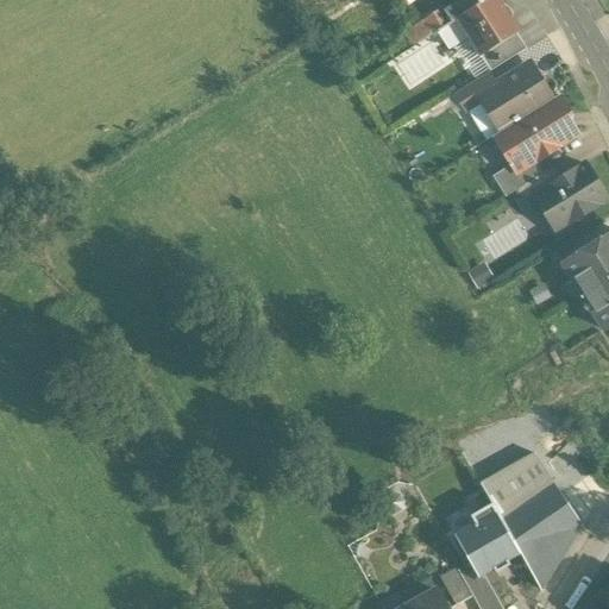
[(487,0),(463,16),(438,31),(451,50),(468,39),(479,57),(515,35),(519,32),(510,20),(512,17),(510,14),(509,11),(507,10),(503,8),(497,0),(487,0)]
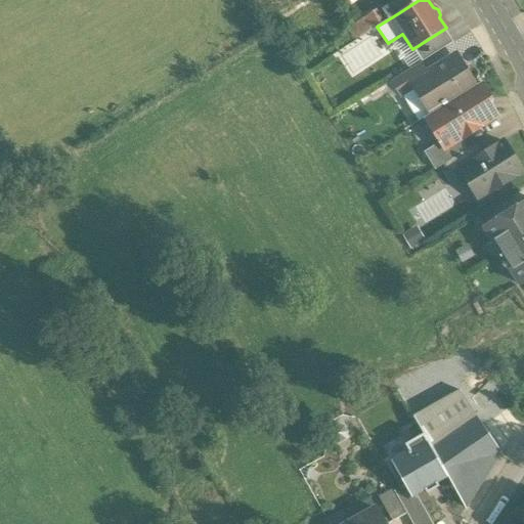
[(390,0),(393,5),(398,13),(419,0),(390,0)]
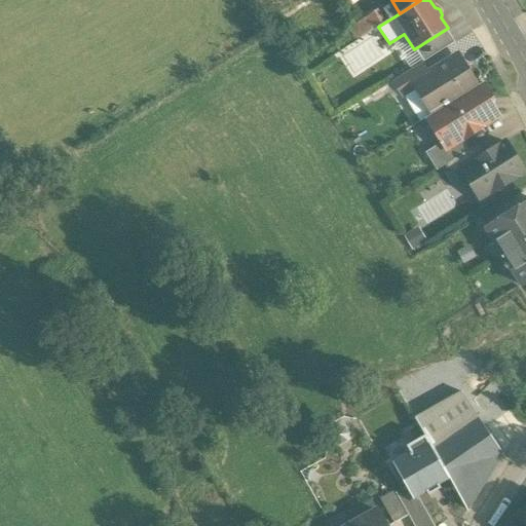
[(381,8),(347,30),(355,41),(378,27),(400,13),(395,5),(384,11),(381,8)]
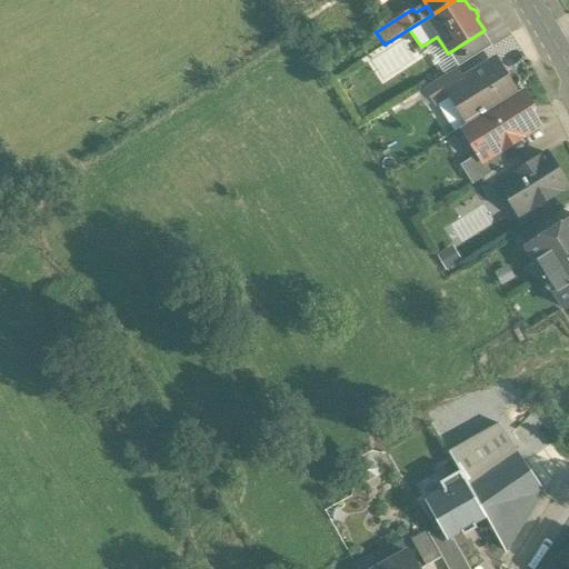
[(481,32),(448,53),(457,69),(491,48),(481,32)]
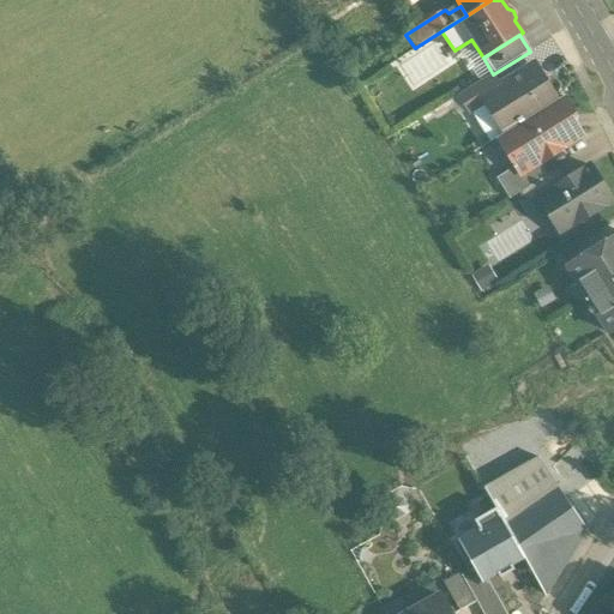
[(500,88),(482,98),(487,106),(505,134),(558,102),(540,74),(528,71),(500,88)]
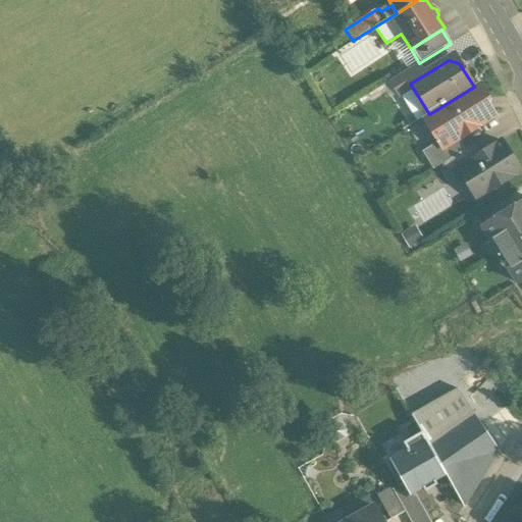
[(418,63),(388,83),(399,99),(414,90),(410,84),(425,74),(418,63)]
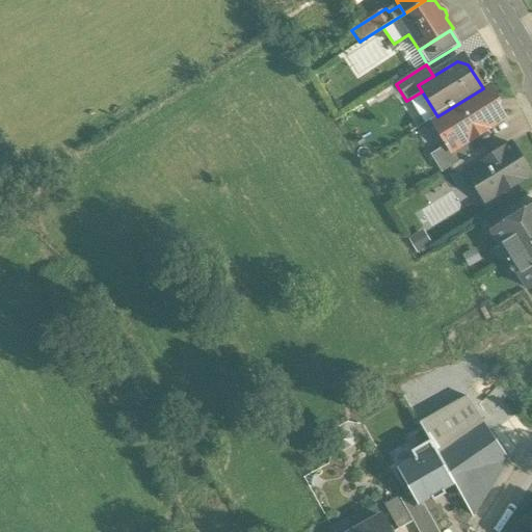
[(437,116),(431,121),(447,145),(451,152),(466,142),(504,118),(496,106),(498,101),(488,85),(483,88),(437,116)]
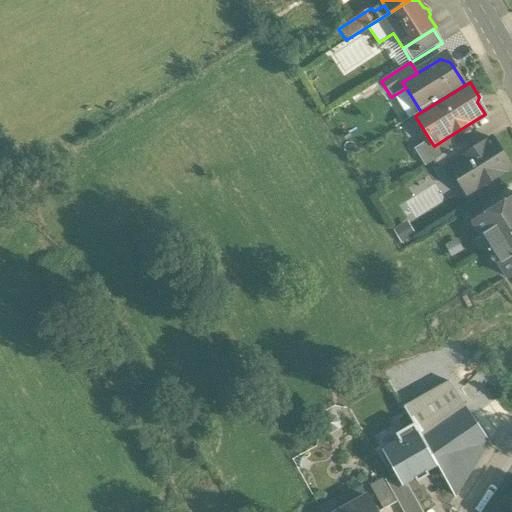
[(430,140),(415,150),(425,166),(434,161),(454,148),(448,137),(434,146),(430,140)]
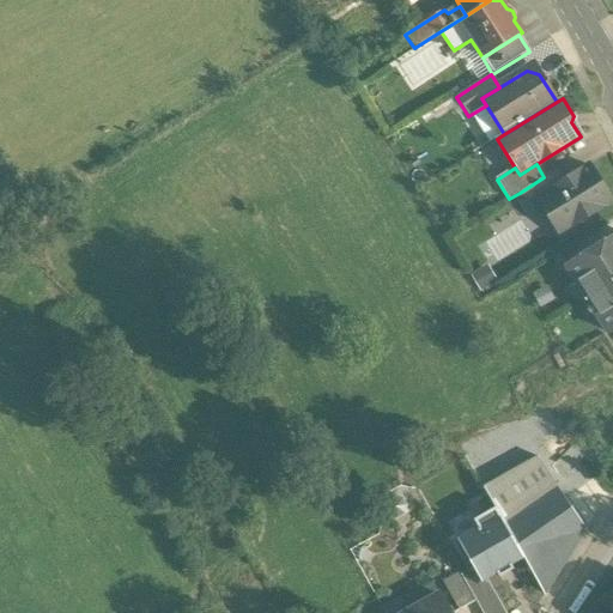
[(565,181),(538,198),(540,200),(548,216),(556,217),(565,231),(612,202),(601,186),(602,186),(599,178),(598,180),(589,167),(565,181)]
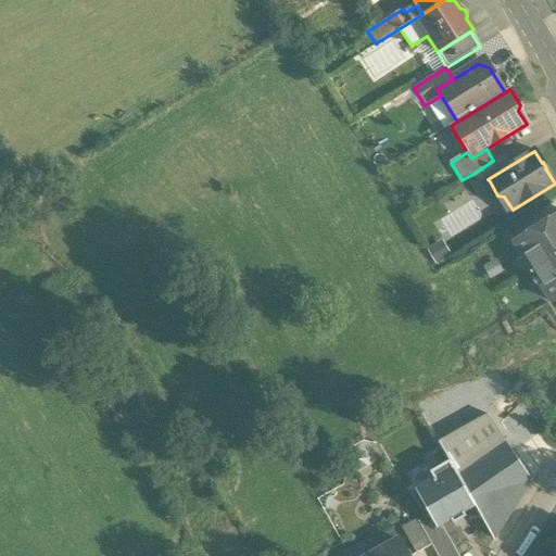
[(493,161),(471,175),(479,188),(490,181),(488,179),(513,164),(505,153),(493,161)]
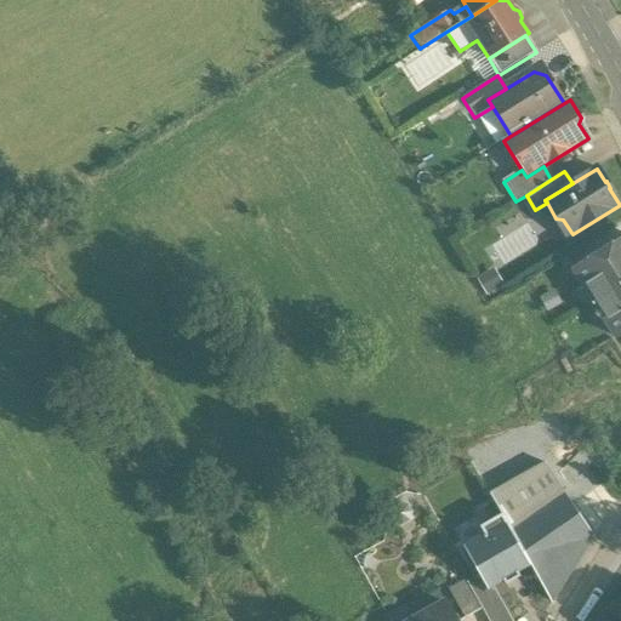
[(620,241),(610,249),(609,246),(592,257),(593,260),(574,272),(585,288),(588,285),(597,300),(620,284),(620,241)]
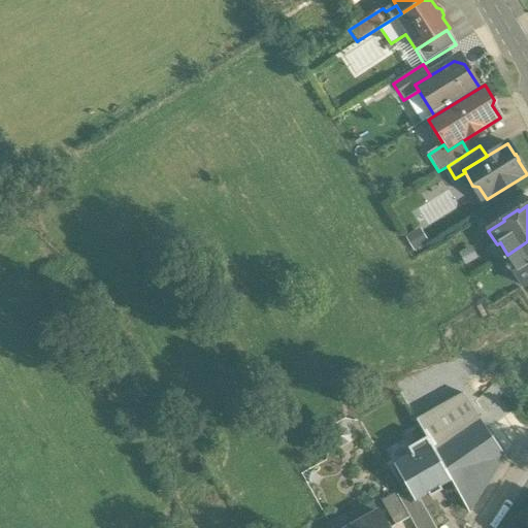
[(527,241),(507,255),(518,270),(514,272),(523,288),(527,284),(527,241)]
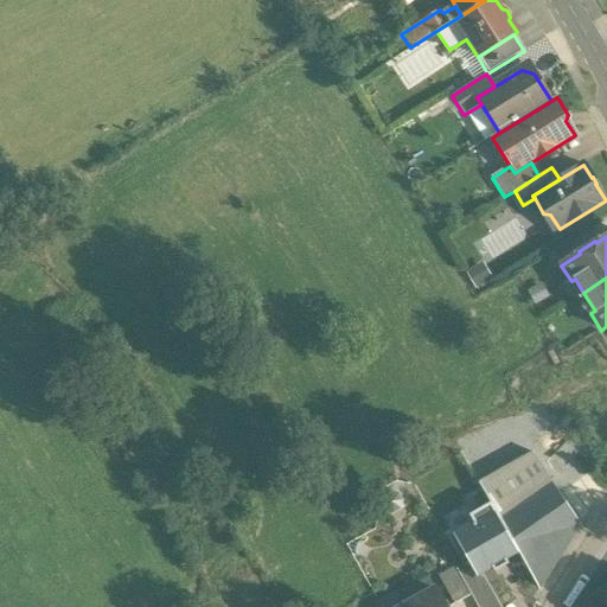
[(531,453),(479,484),(490,504),(498,517),(550,481),(531,453)]
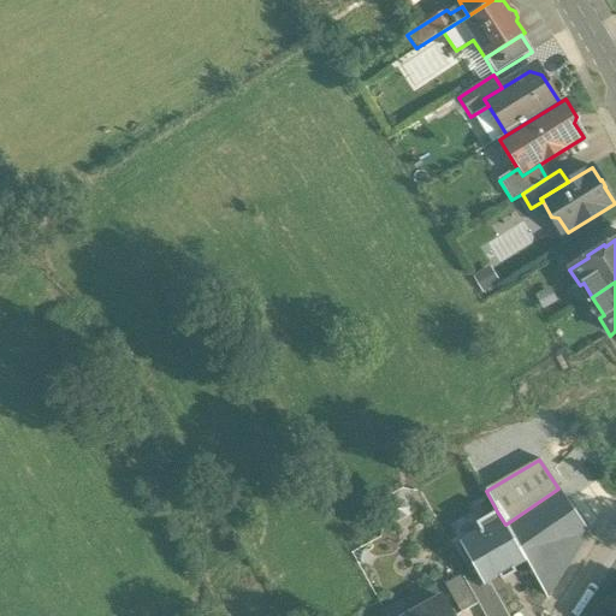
[(526,562),(548,598),(588,533),(558,489),(505,525),(526,562)]
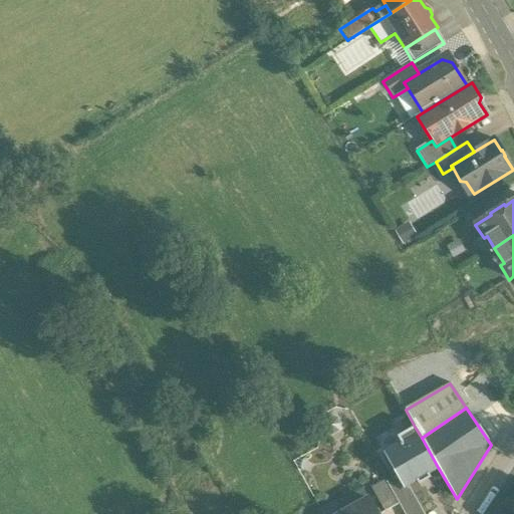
[(429,474),(439,469),(422,438),(415,427),(398,436),(401,442),(383,452),(397,476),(404,488),(407,486),(417,481),(418,484),(431,478),(429,474)]
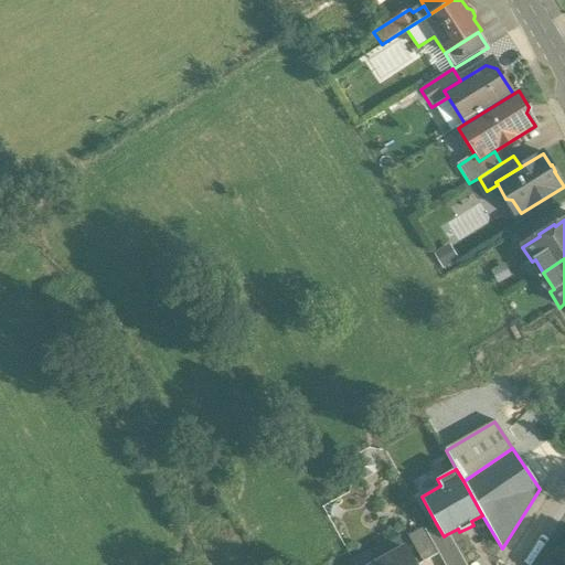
[(436,523),(425,529),(439,555),(444,564),(465,564),(447,534),(444,536),(436,523)]
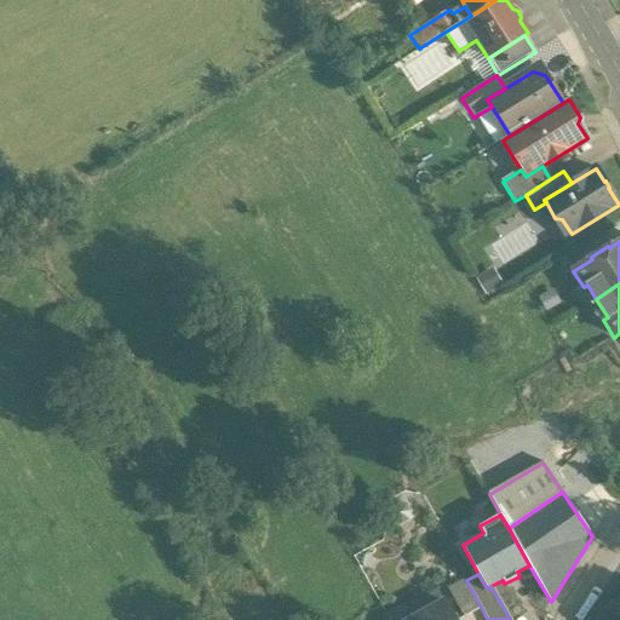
[(466,580),(465,579),(448,589),(465,619),(482,609),(466,580)]
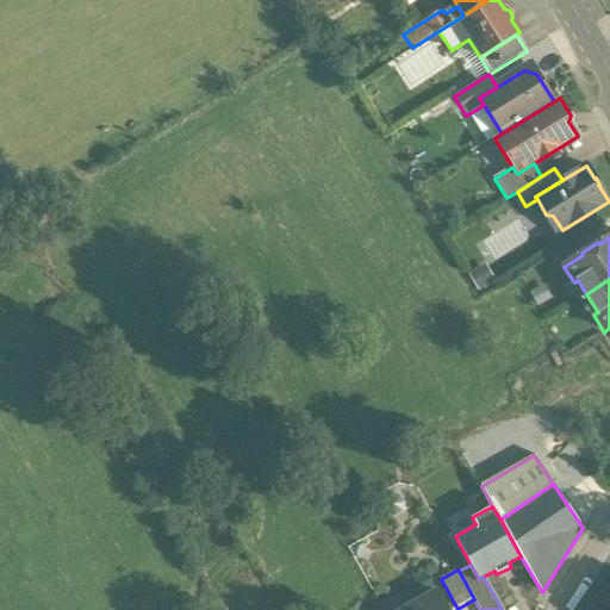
[(448,609),(439,592),(406,609),(448,609)]
